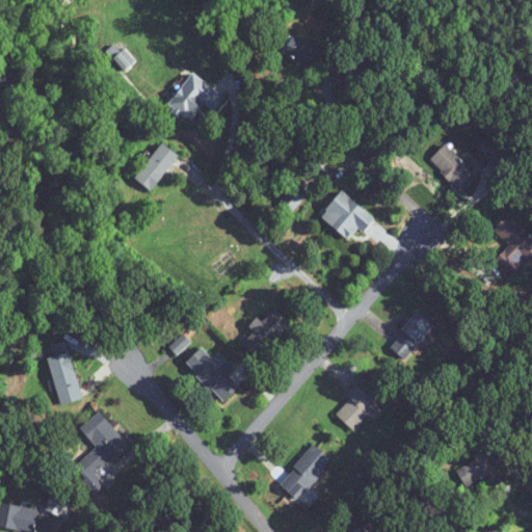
[(320,56),(291,43),(286,54),(315,68),(320,56)]
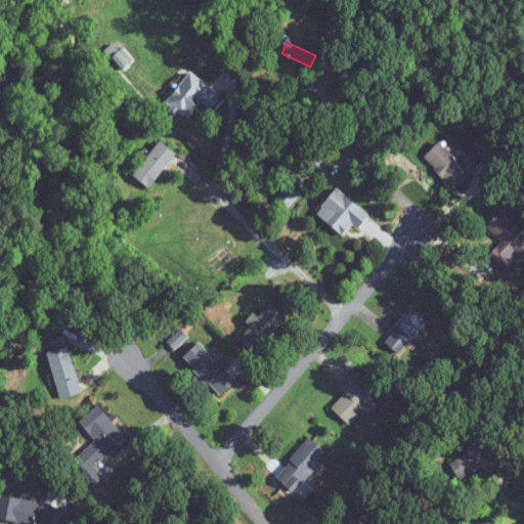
[(187,120),(203,101),(213,111),(224,97),(192,71),(167,101),(187,120)]
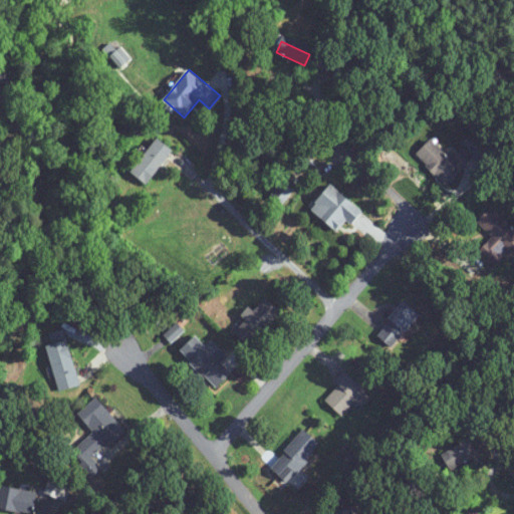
[(131,173),(148,184),(173,150),(157,138),(131,173)]
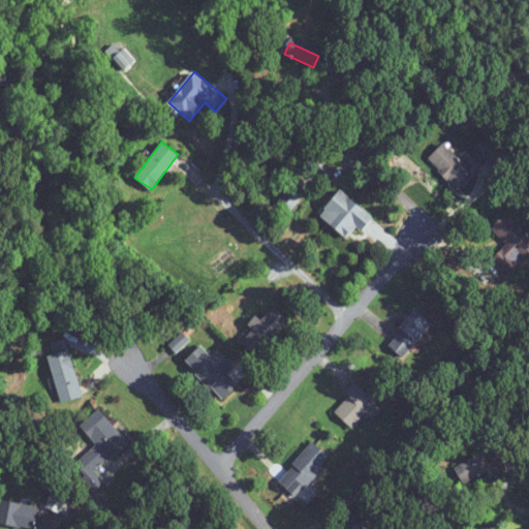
[(460,189),(487,162),(476,153),(466,163),(444,142),(429,158),(460,189)]
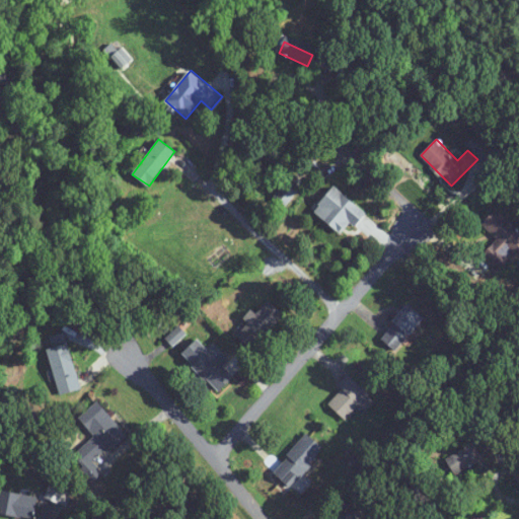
[(341,233),(351,222),(356,226),(367,213),(335,186),(314,211),(341,233)]
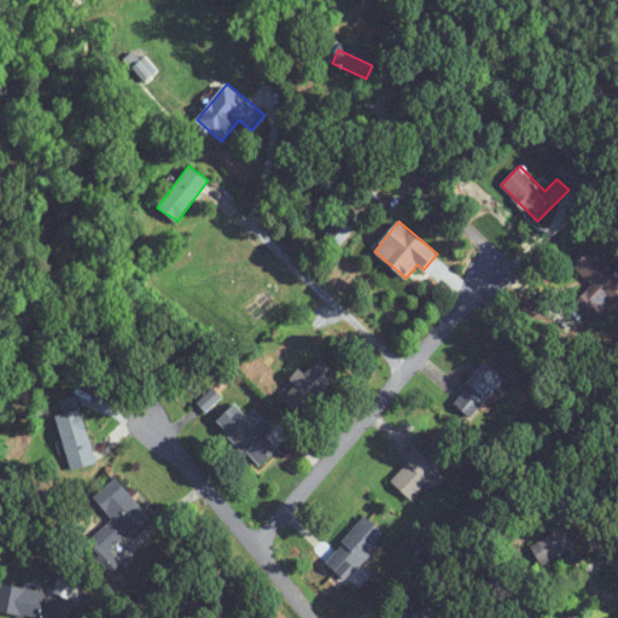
[(575,303),(594,322),(617,297),(617,274),(592,249),(573,267),(592,285),(575,303)]
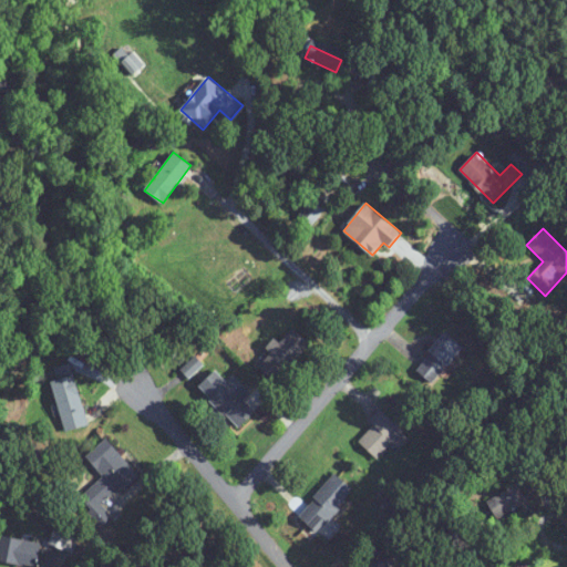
[(275,338),(265,348),(271,353),(260,364),(277,380),(311,343),(294,328),(280,342),(275,338)]
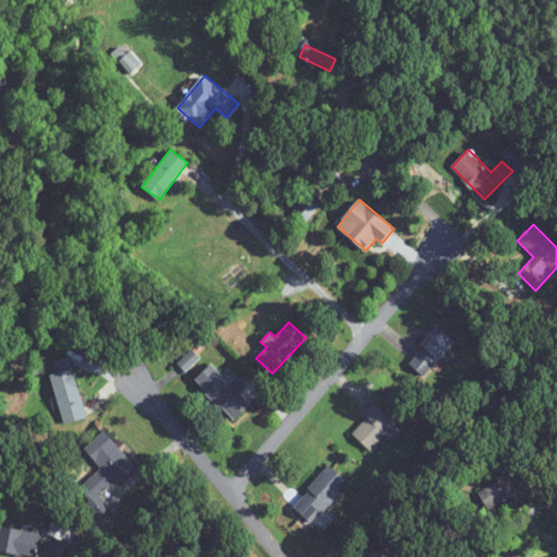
[(408,362),(425,376),(457,341),(441,325),(408,362)]
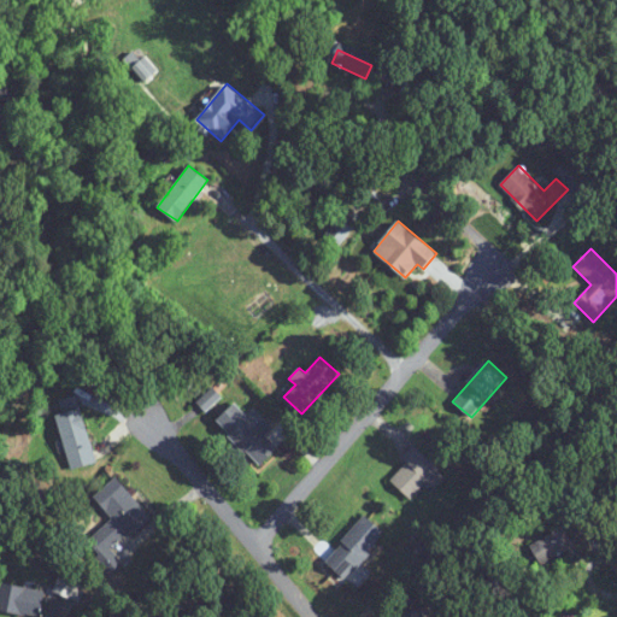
[(247,415),(234,403),(216,421),(260,466),(278,448),(258,428),(266,419),(254,407),(247,415)]
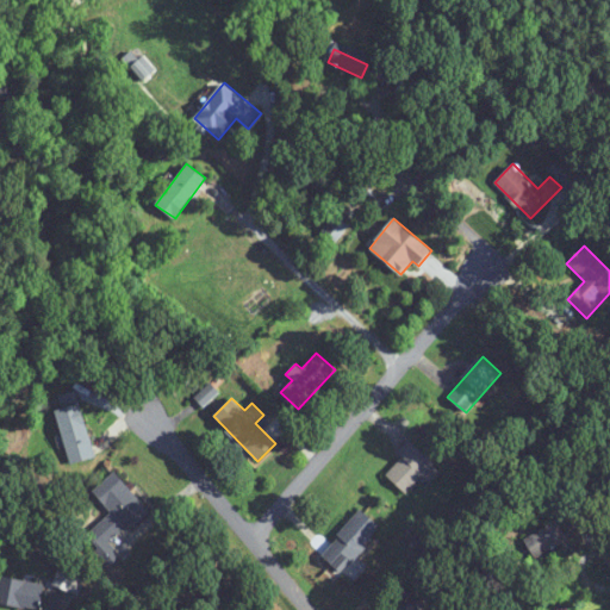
[(81,404),(54,410),(68,464),(94,458),(81,404)]
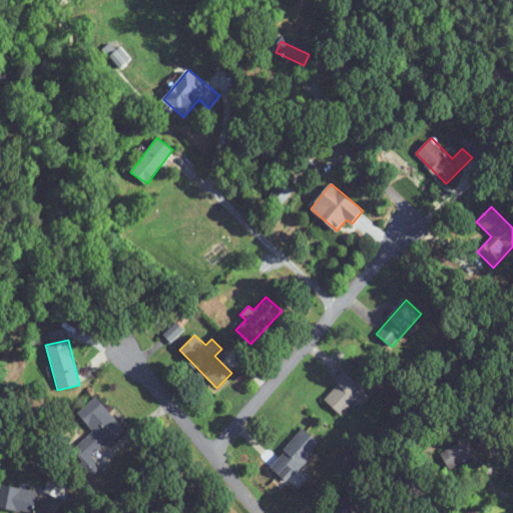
[(326,399),(343,415),(366,390),(344,369),(334,380),(339,385),(326,399)]
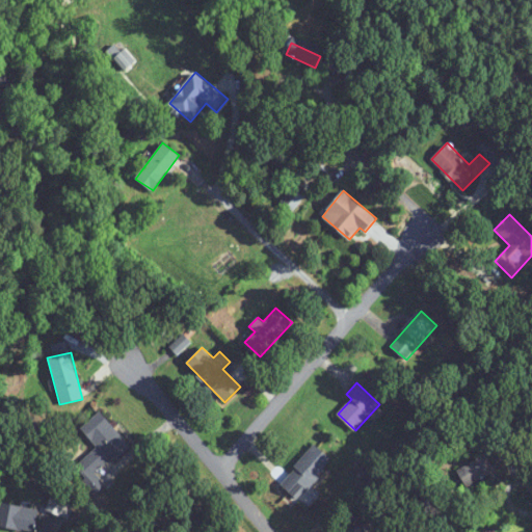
[(96,473),(130,447),(102,410),(81,427),(97,448),(74,466),(96,494),(106,486),(96,473)]
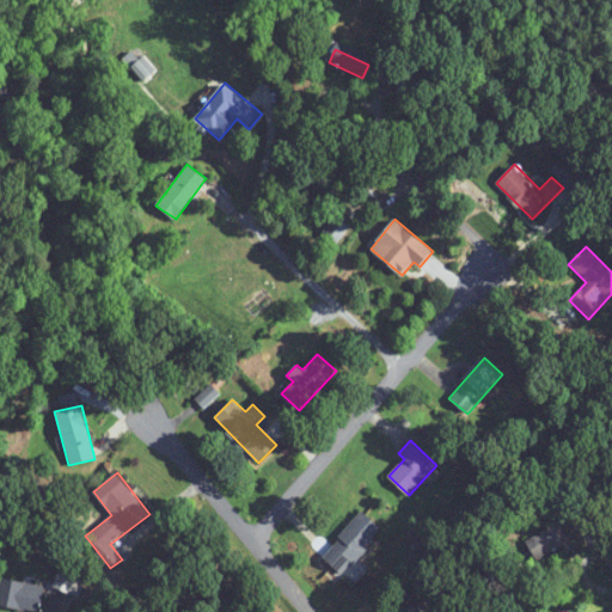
[(322,556),(343,574),(383,528),(362,510),(322,556)]
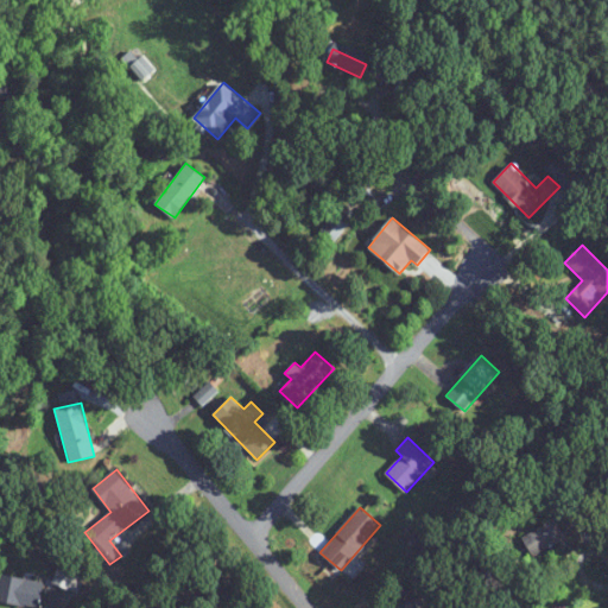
[(565,540),(556,520),(521,536),(532,556),(565,540)]
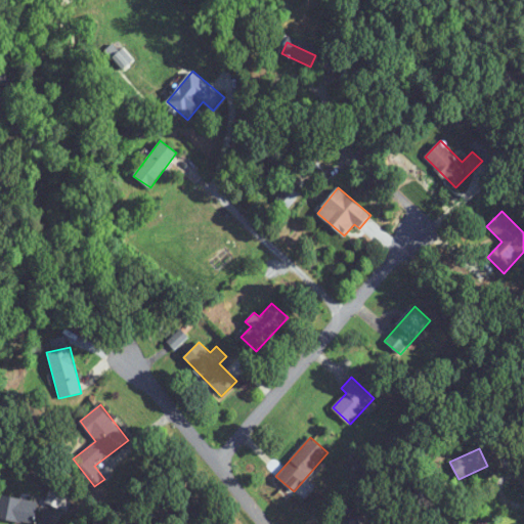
[(45,501),(66,511),(73,492),(52,483),(45,501)]
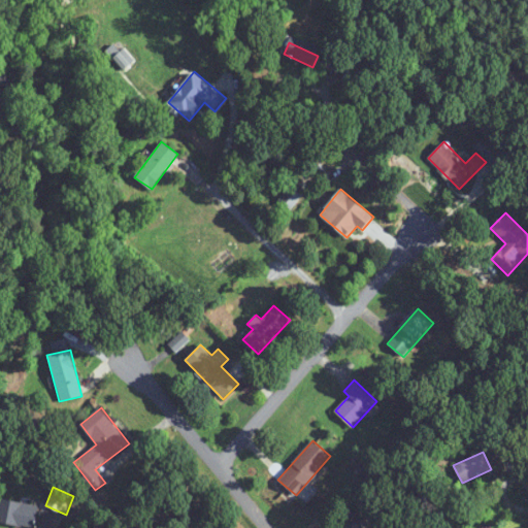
[(0,525),(36,525),(36,502),(0,501),(0,525)]
